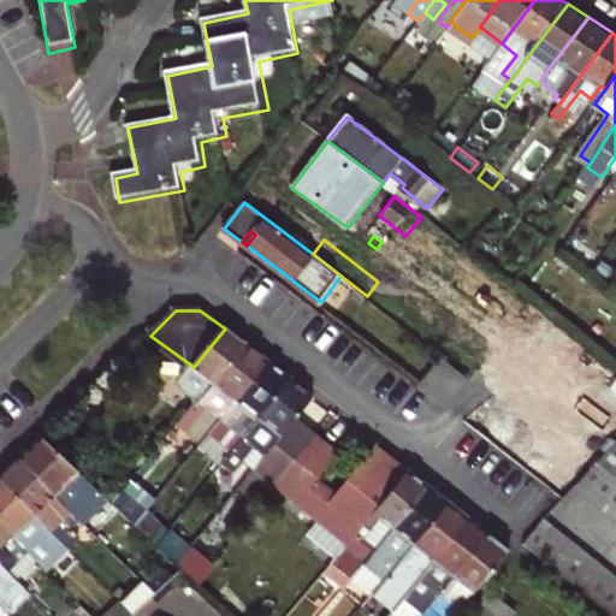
[(225,329),(194,367),(181,383),(203,401),(249,348),(225,329)]
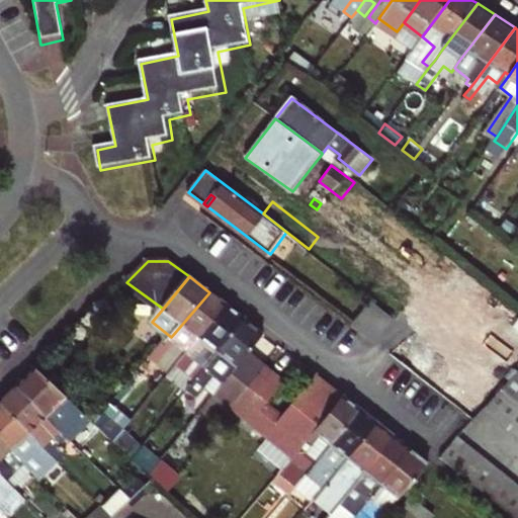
[(209,292),(171,337),(183,346),(175,356),(181,361),(227,306),(209,292)]
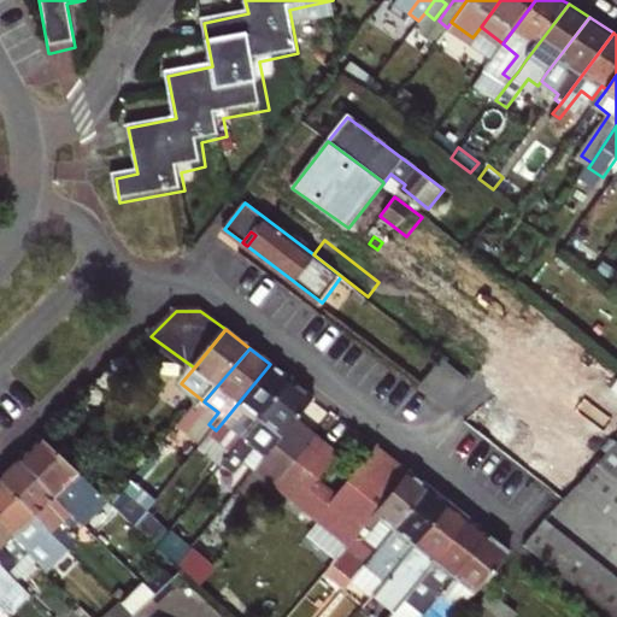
[(423,389),(451,411),(475,380),(447,358),(423,389)]
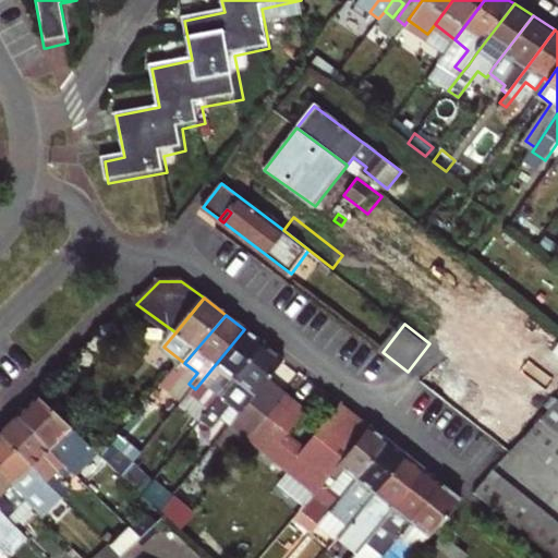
[(265,346),(244,329),(195,389),(192,393),(202,401),(217,383),(228,391),(265,346)]
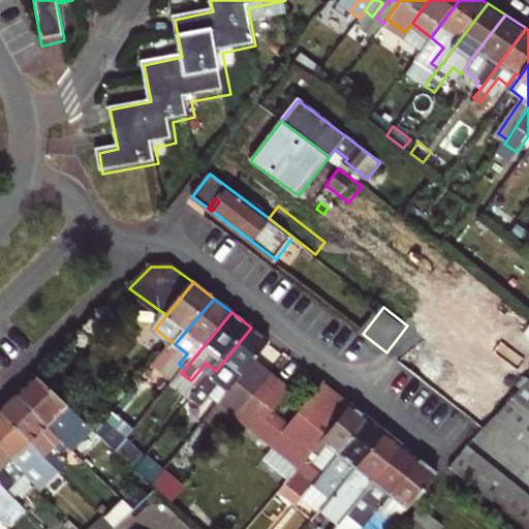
[(232,390),(255,362),(271,342),(251,328),(216,371),(201,390),(212,398),(224,383),(232,390)]
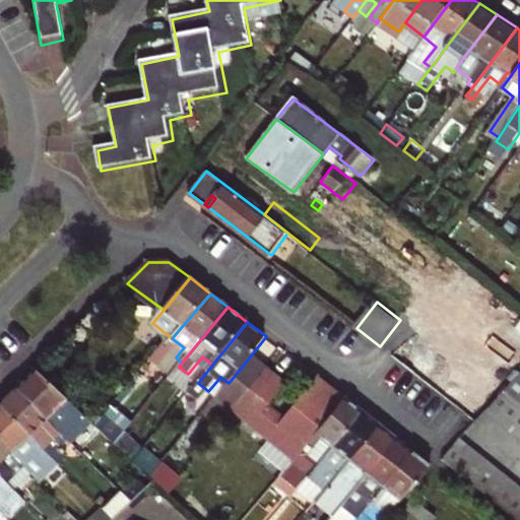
[(246,396),(267,368),(251,355),(229,383),(246,396)]
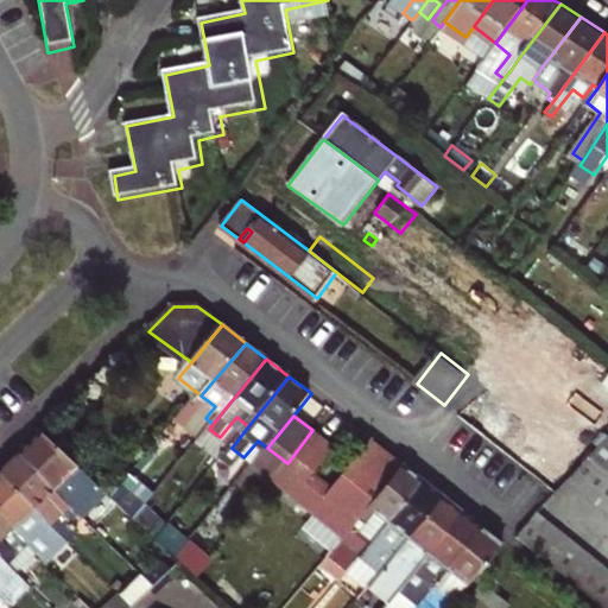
[(315,514),(333,491),(316,476),(337,450),(312,430),(287,463),(261,496),(303,529),(315,514)]
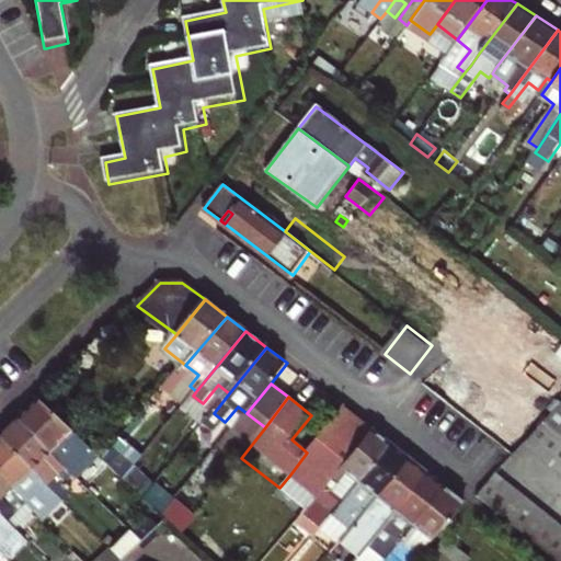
[(86,444),(39,399),(19,419),(77,476),(82,470),(71,458),(86,444)]
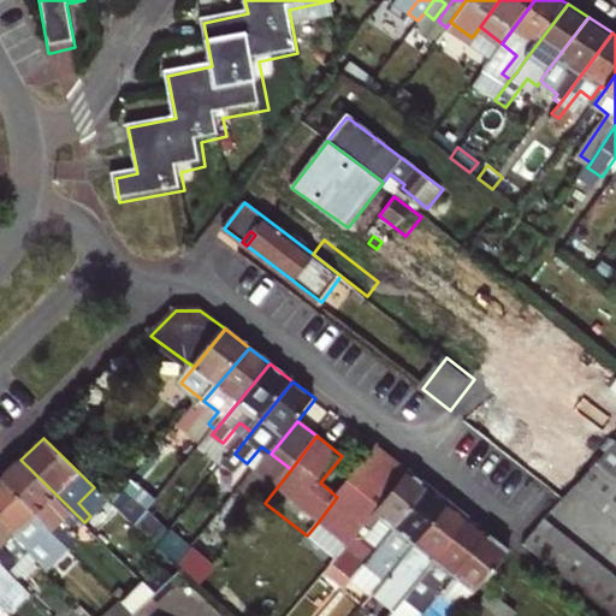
[(615,444),(602,461),(612,471),(615,466),(615,444)]
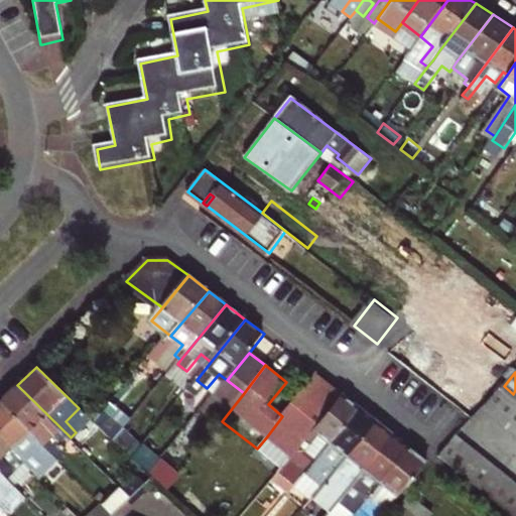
[(293,430),(305,440),(343,394),(315,374),(282,416),(267,436),(271,439),(281,427),(290,434),(293,430)]
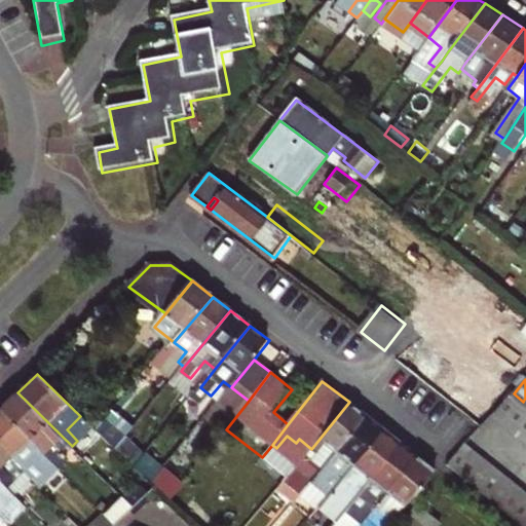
[(17,392),(0,410),(41,451),(66,475),(72,470),(38,436),(44,430),(54,442),(53,443),(65,454),(72,446),(17,392)]
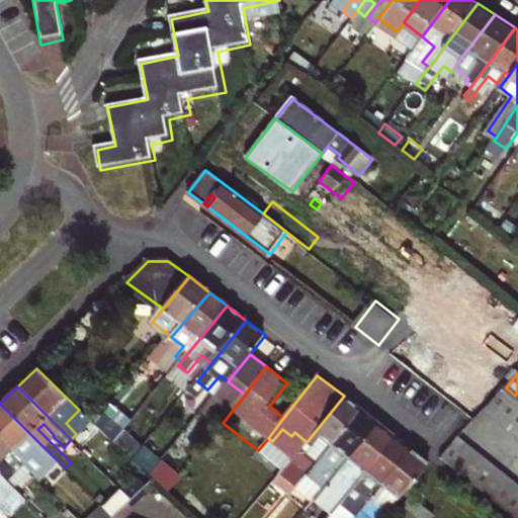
[(487,408),(496,417),(515,396),(506,387),(487,408)]
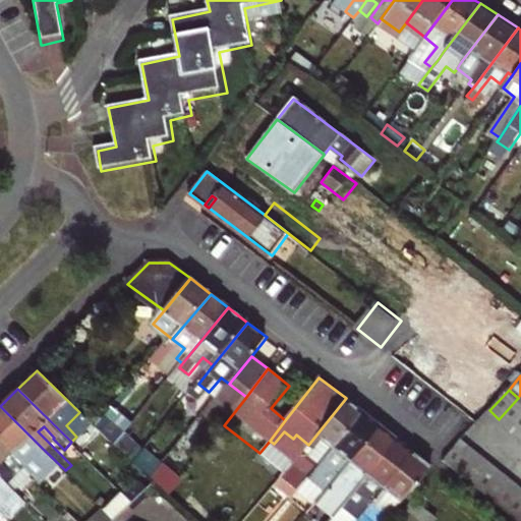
[(308,445),(294,462),(312,475),(363,412),(346,398),(308,445)]
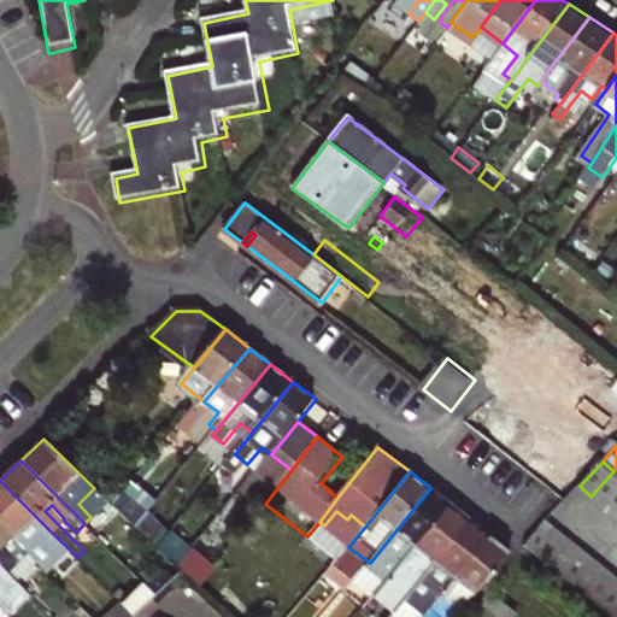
[(603,507),(616,491),(616,474),(613,471),(591,497),(603,507)]
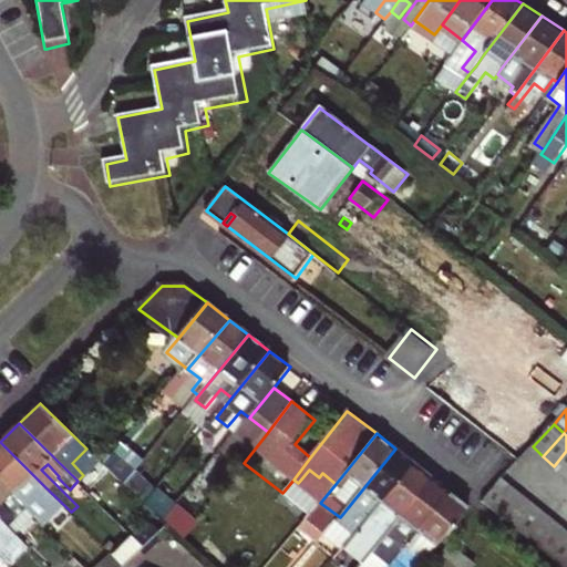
[(44,486),(0,442),(0,480),(28,508),(31,512),(37,506),(30,498),(44,486)]
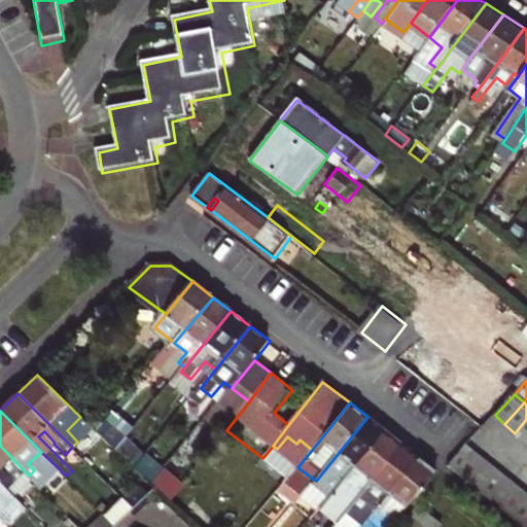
[(334,493),(339,487),(385,430),(367,417),(316,481),(308,490),(324,504),(334,493)]
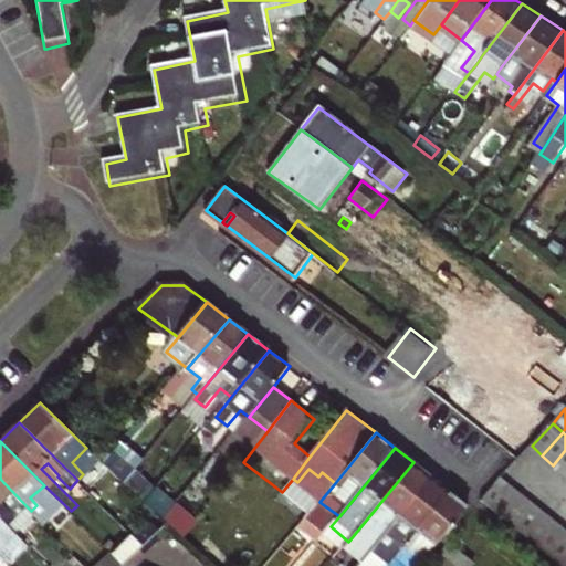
[(565,450),(553,465),(564,475),(565,472),(565,450)]
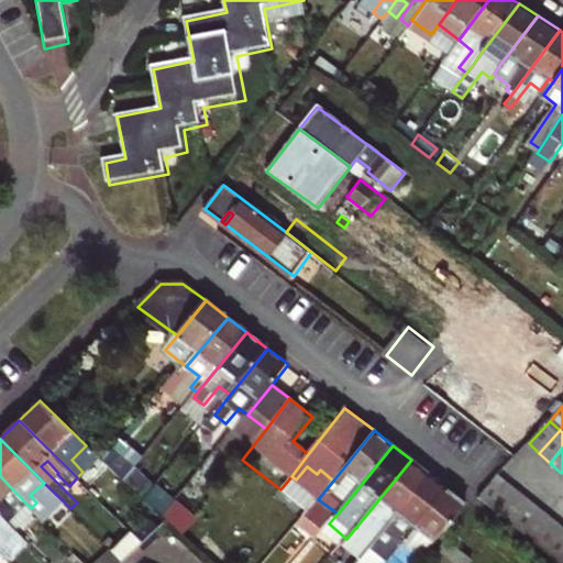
[(119,456),(109,467),(125,483),(134,471),(119,456)]
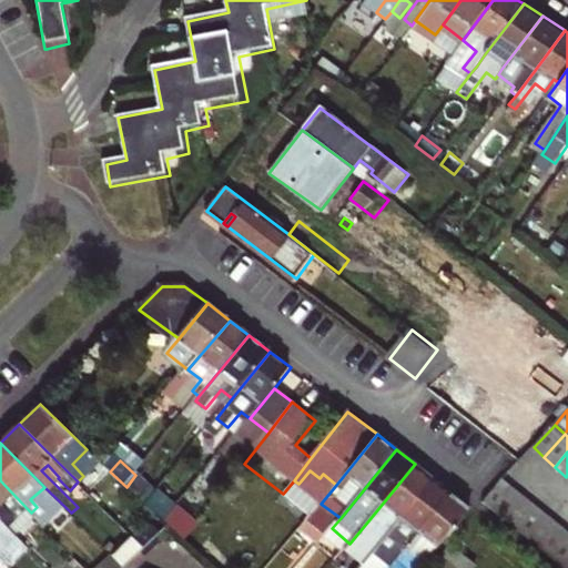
[(415,464),(365,525),(375,533),(392,511),(401,519),(434,478),(415,464)]
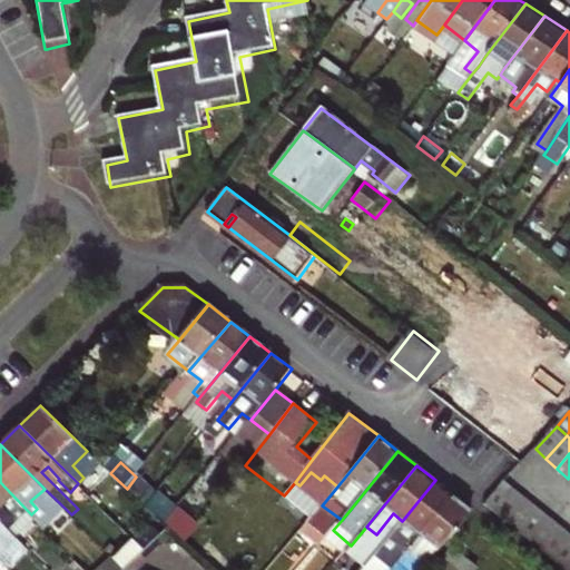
[(399,552),(404,557),(454,494),(435,480),(402,521),(390,536),(403,547),(399,552)]
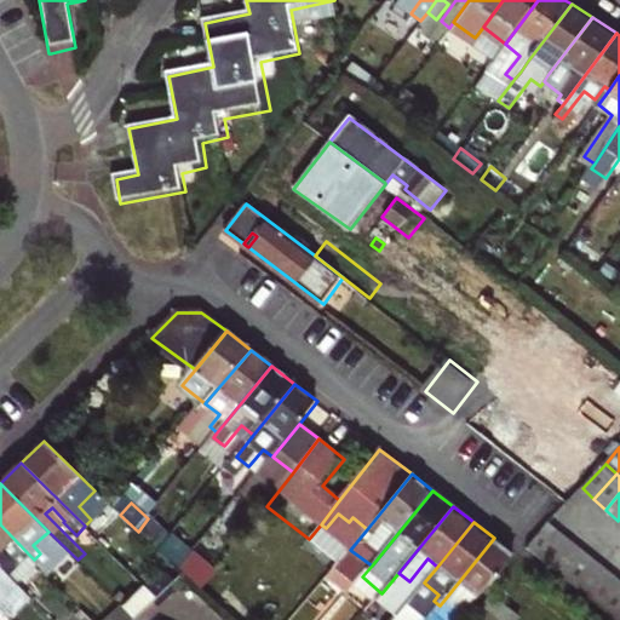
[(529,547),(543,557),(562,533),(550,523),(529,547)]
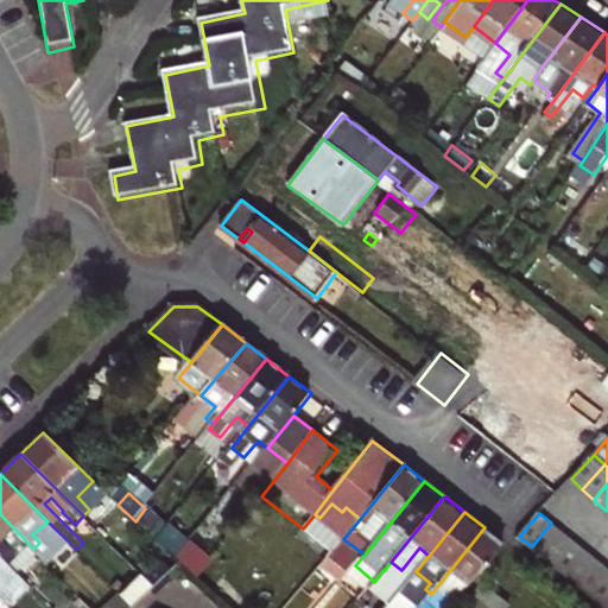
[(30,545),(0,514),(0,555),(8,565),(30,545)]
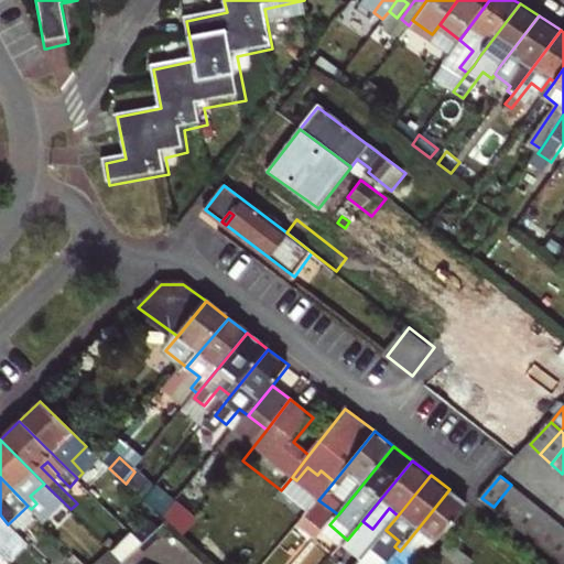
[(511,485),(494,507),(495,508),(505,516),(522,494),(511,485)]
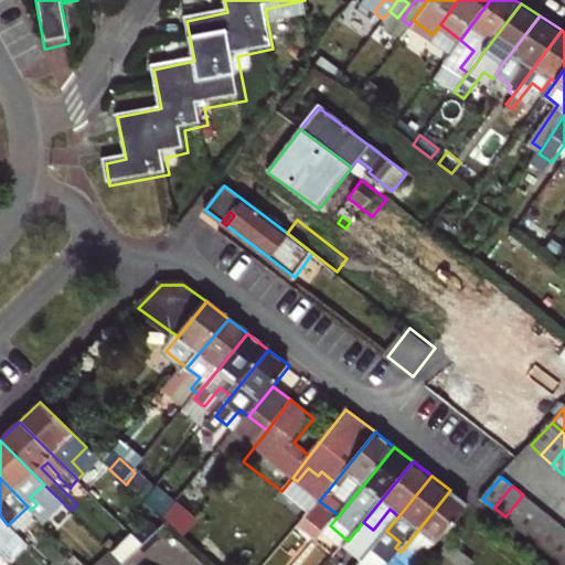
[(450,490),(401,552),(391,564),(422,564),(470,507),(450,490)]
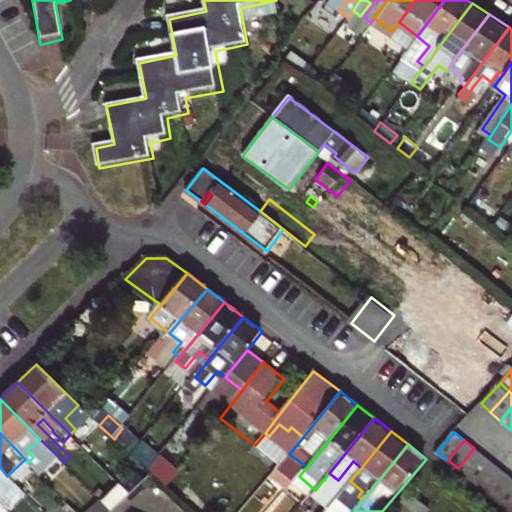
[(484,457),(474,448),(458,468),(468,476),(484,457)]
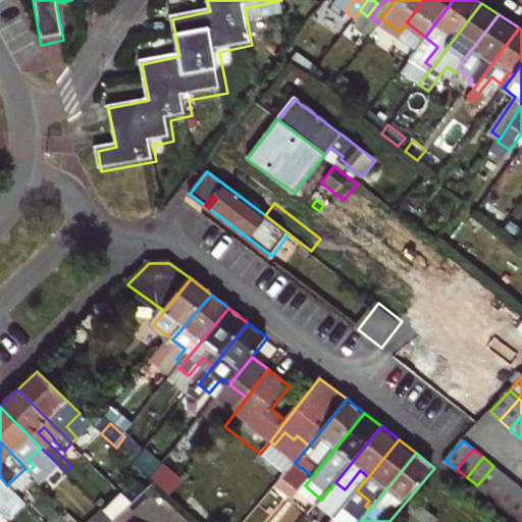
[(487,493),(504,473),(493,466),(477,485),(487,493)]
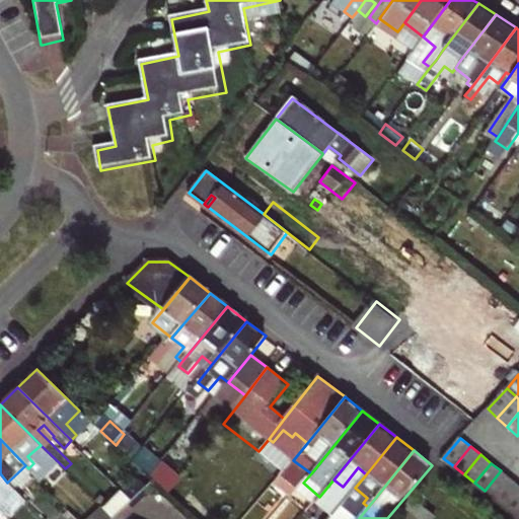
[(485,491),(495,499),(511,479),(501,470),(485,491)]
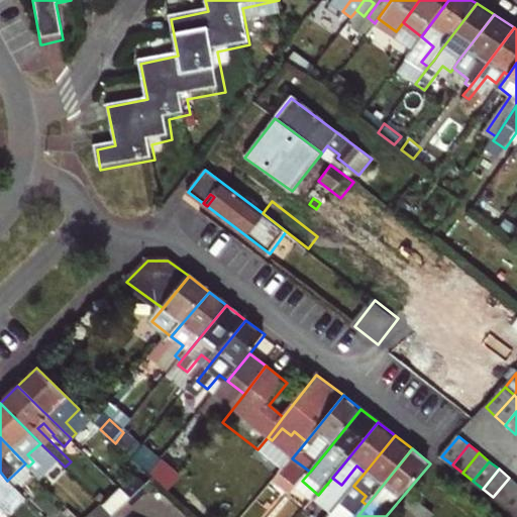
[(18,491),(7,481),(0,472),(0,506),(1,507),(18,491)]
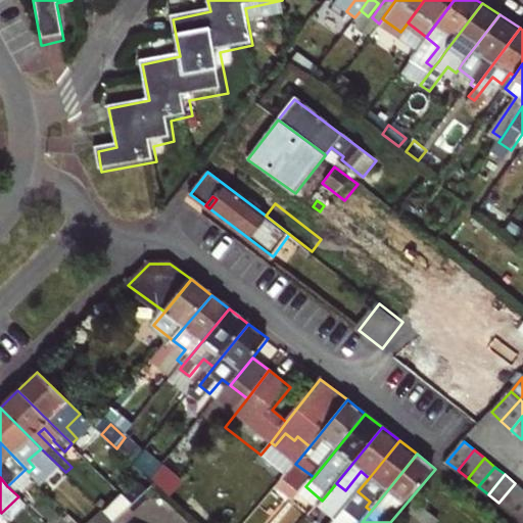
[(509,511),(522,492),(522,489),(515,483),(498,503),(509,511)]
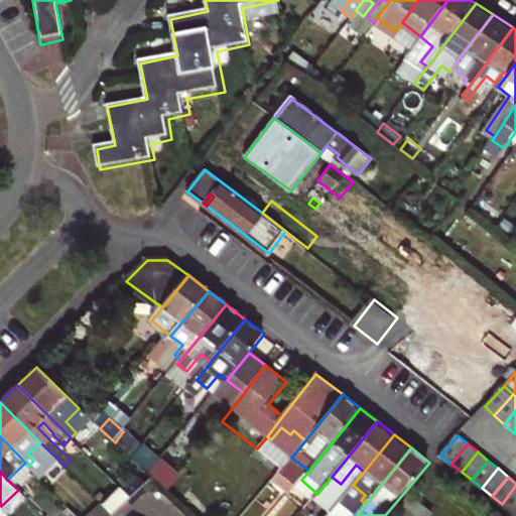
[(317,494),(310,503),(327,515),(328,515),(344,497),(327,483),(317,494)]
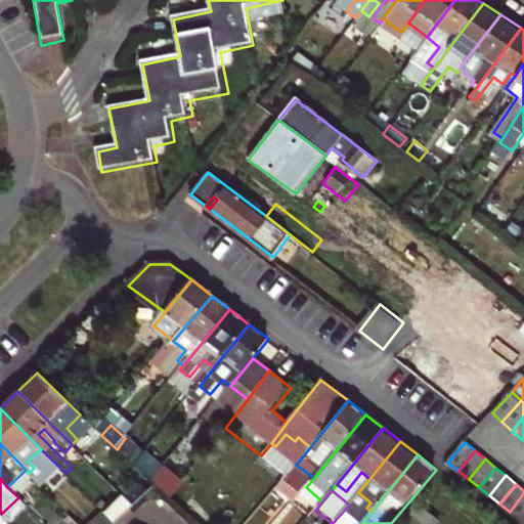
[(523,493),(510,512),(521,521),(523,517),(523,493)]
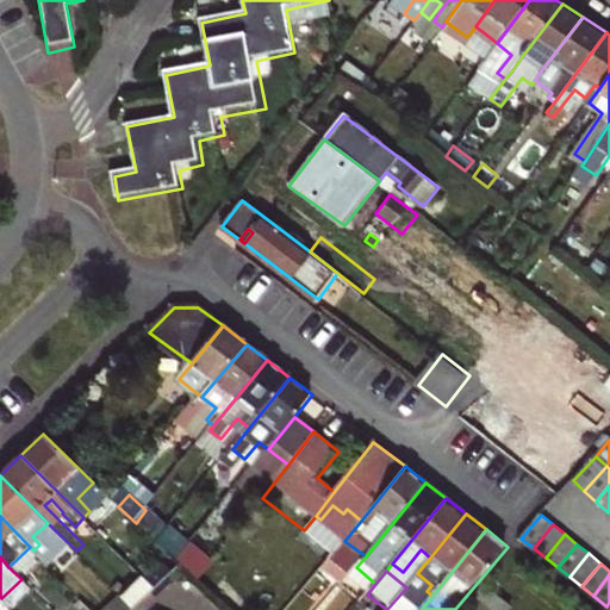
[(489,583),(465,609),(466,609),(510,609),(515,605),(489,583)]
